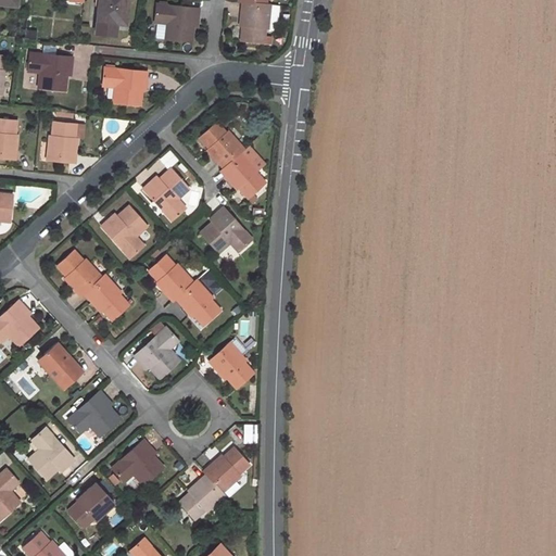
[(99,0),(97,34),(116,36),(117,23),(126,24),(128,0),(99,0)]
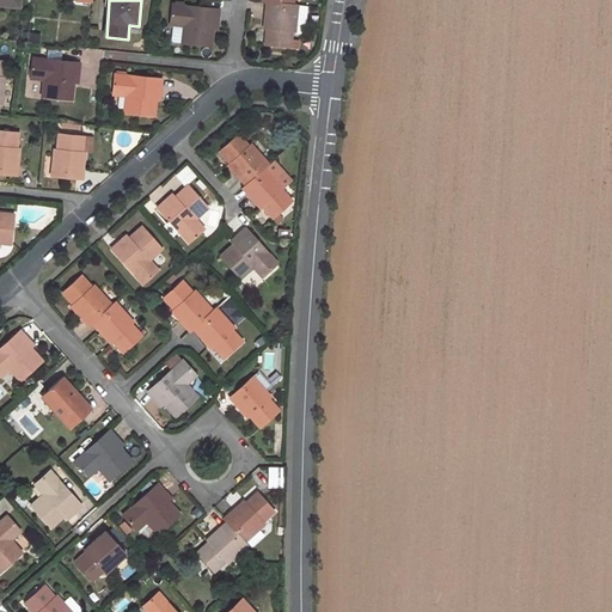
[(268,25),(265,44),(299,48),(299,38),(292,38),(293,32),(295,32),(299,5),(294,5),(267,1),(264,24),(268,25)]
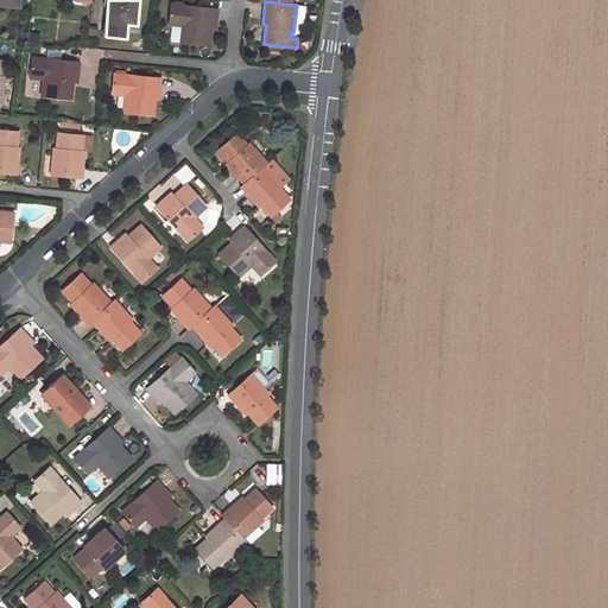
[(172,21),(170,42),(210,45),(214,20),(217,20),(219,8),(171,4),(170,20),(172,21)]
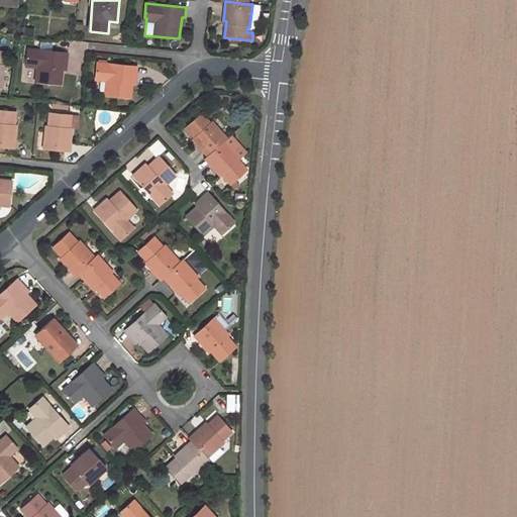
[(67,63),(68,53),(52,50),(53,44),(40,42),(39,49),(28,48),(26,63),(37,65),(35,81),(61,84),(64,63),(67,63)]
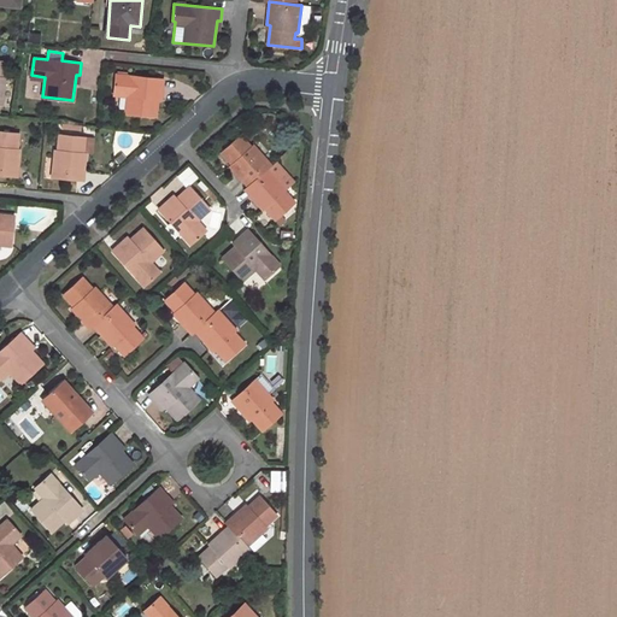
[(128,93),(125,113),(156,117),(159,92),(163,92),(164,80),(116,75),(115,92),(128,93)]
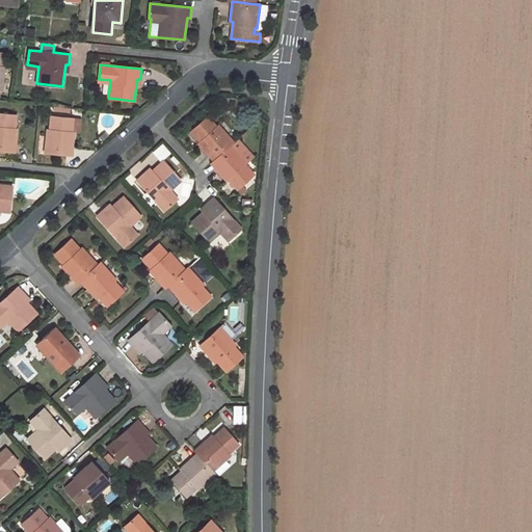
[(0,150),(1,151),(16,152),(18,132),(16,132),(17,115),(0,112),(0,150)]
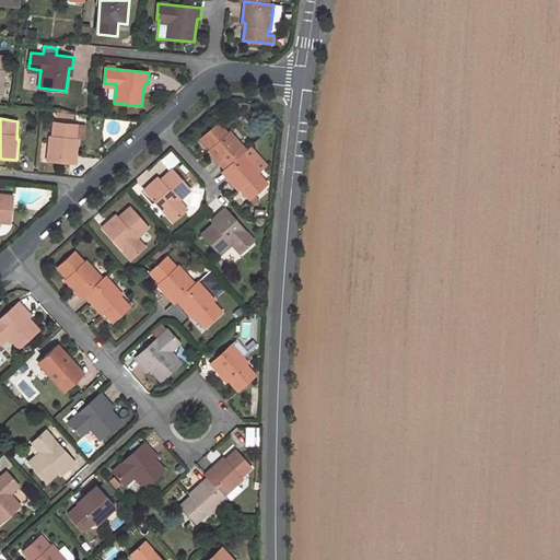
[(49,136),(47,161),(76,164),(78,143),(76,143),(78,125),(54,123),(53,137),(49,136)]
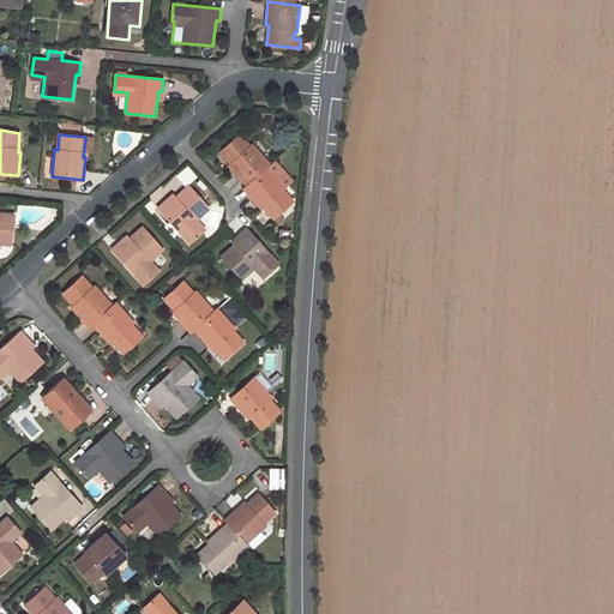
[(239,134),(220,152),(233,167),(230,169),(246,186),(266,168),(270,166),(251,144),(248,146),(239,134)]
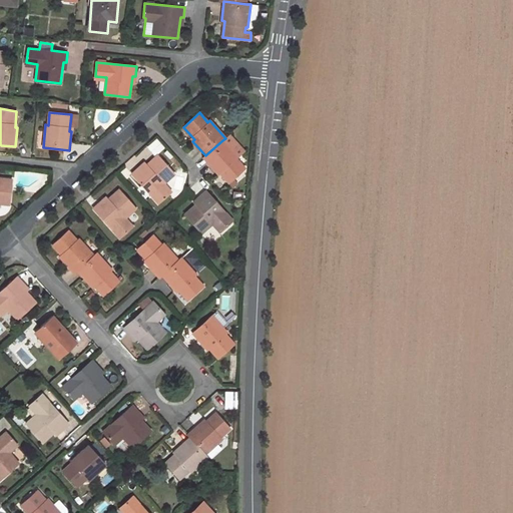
[(244,169),(235,159),(237,157),(222,140),(205,155),(202,158),(214,172),(217,170),(227,183),(244,169)]
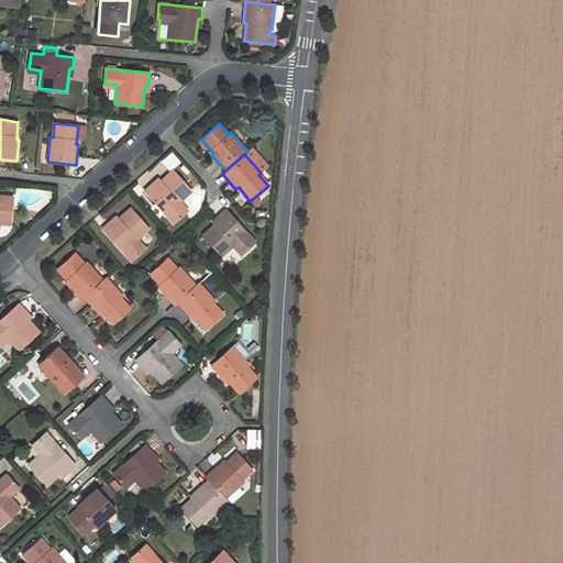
[(152,184),(144,191),(173,223),(185,213),(177,203),(191,191),(172,170),(154,186),(152,184)]
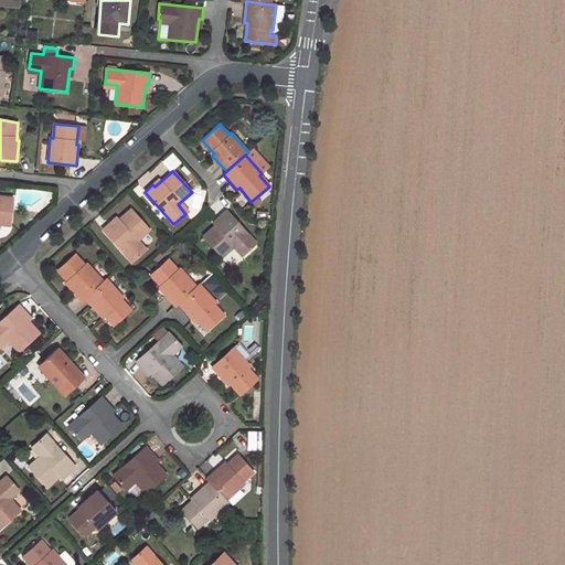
[(0,224),(11,225),(13,198),(0,195),(0,224)]
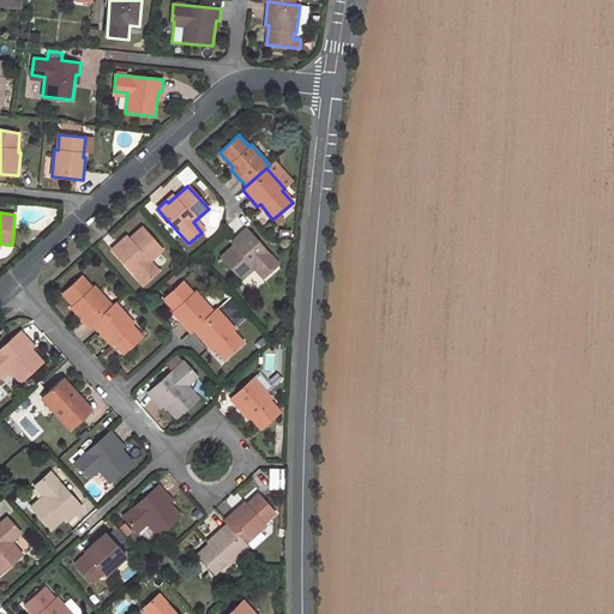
[(156,274),(146,263),(162,250),(142,227),(122,245),(119,242),(110,250),(143,284),(156,274)]
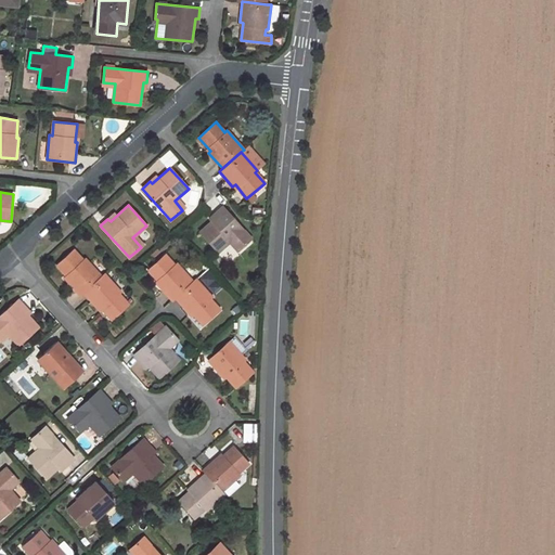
[(216,216),(198,232),(217,253),(232,240),(240,249),(252,239),(222,206),(214,214),(216,216)]
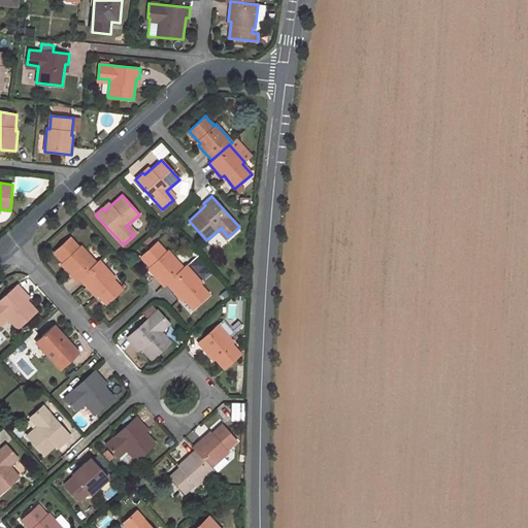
[(70,238),(54,253),(65,265),(63,267),(76,282),(79,278),(96,263),(80,245),(78,248),(70,238)]
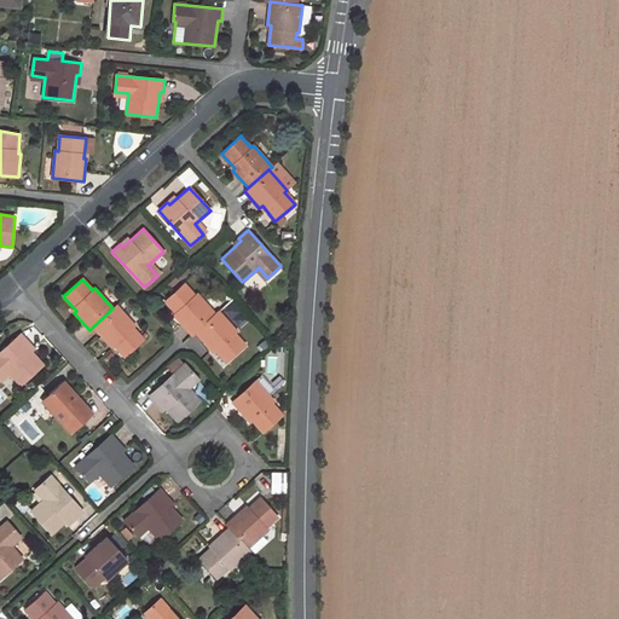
[(184,284),(165,301),(178,316),(175,318),(191,335),(194,333),(215,313),(197,294),(194,296),(184,284)]
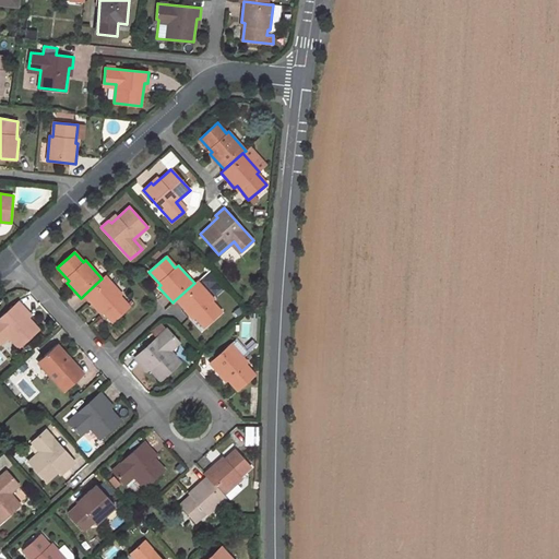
[(130,307),(120,296),(122,294),(105,276),(102,278),(84,295),(97,310),(99,309),(111,322),(130,307)]
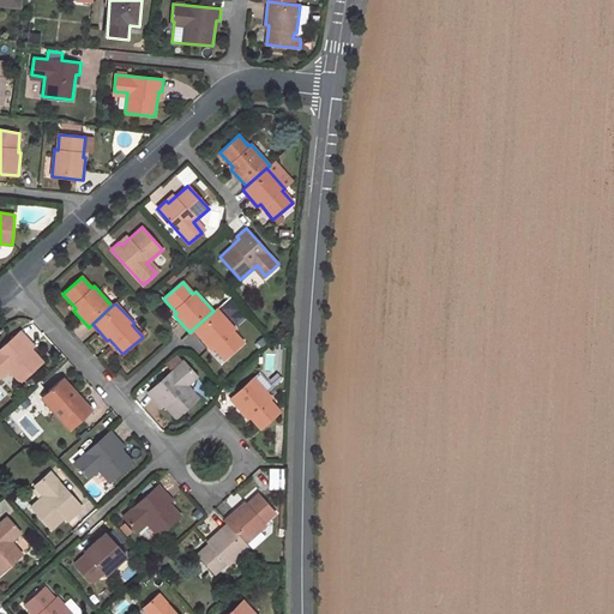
[(242,343),(233,331),(235,330),(216,308),(214,311),(192,330),(208,347),(210,345),(223,360),(242,343)]
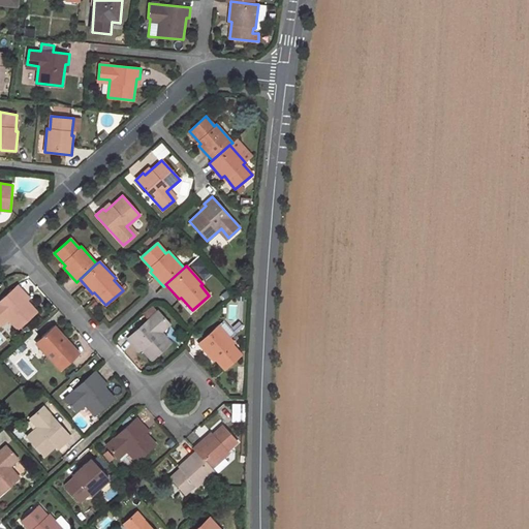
[(36,312),(22,296),(24,292),(18,285),(0,301),(0,319),(4,315),(17,329),(36,312)]
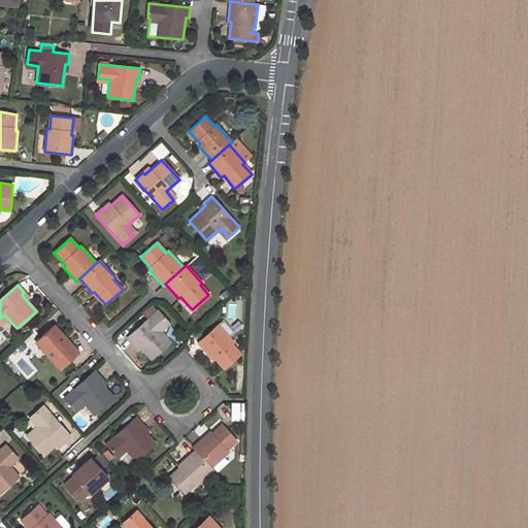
[(171,342),(159,329),(167,322),(157,310),(127,337),(133,345),(135,343),(151,360),(171,342)]
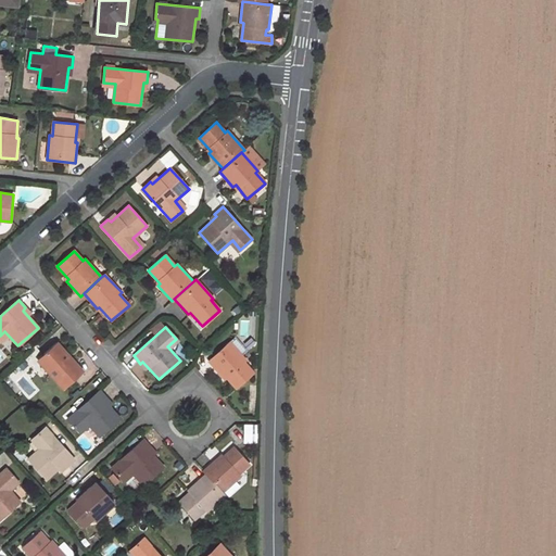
[(235,338),(207,362),(222,377),(224,376),(236,389),(253,374),(244,363),(245,361),(241,355),(245,351),(235,338)]
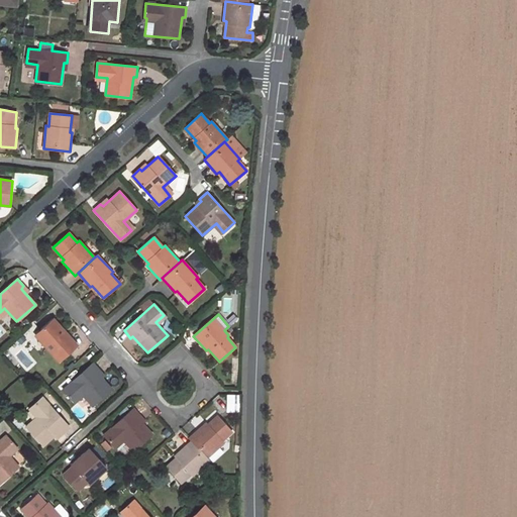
[(22,346),(35,334),(59,362),(76,345),(53,319),(40,330),(34,323),(16,339),(22,346)]
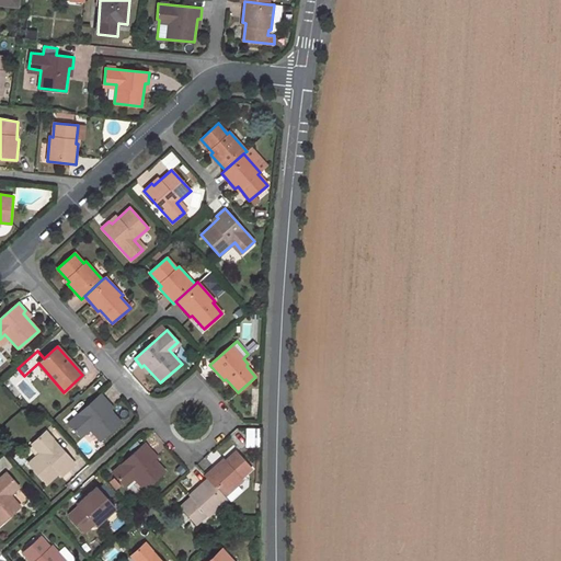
[(101,393),(68,422),(78,435),(87,426),(100,441),(121,422),(105,404),(107,402),(101,393)]
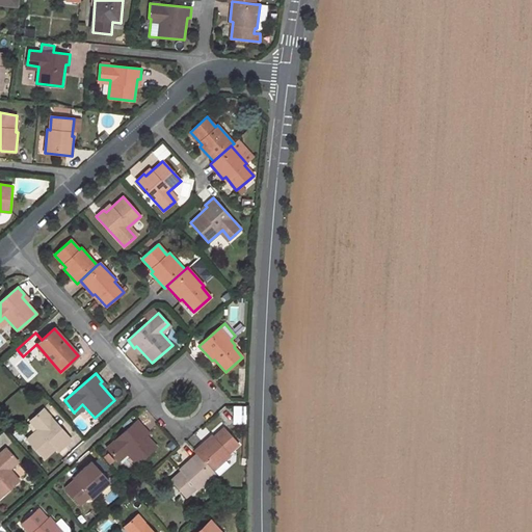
[(40,427),(26,439),(44,459),(61,444),(63,446),(71,440),(44,409),(32,419),(40,427)]
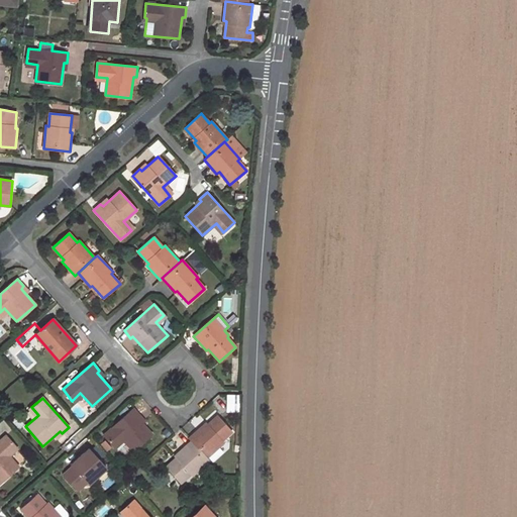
[(132,409),(103,435),(112,446),(121,439),(132,452),(151,434),(137,418),(139,416),(132,409)]
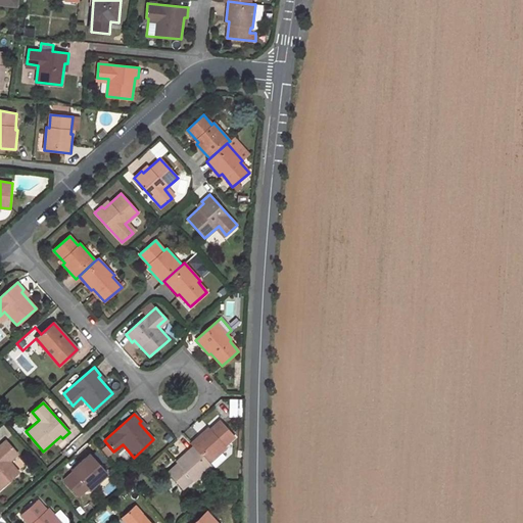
[(205,430),(191,443),(193,445),(208,463),(225,447),(224,445),(234,437),(219,421),(206,431),(205,430)]
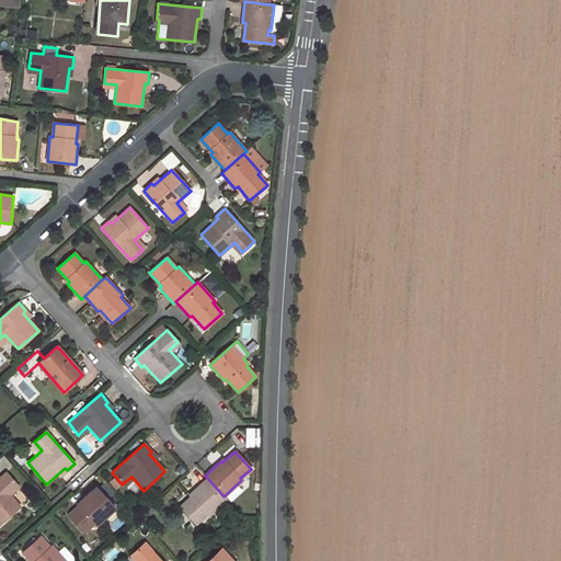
[(0,524),(21,507),(8,492),(16,484),(7,472),(0,478),(0,524)]
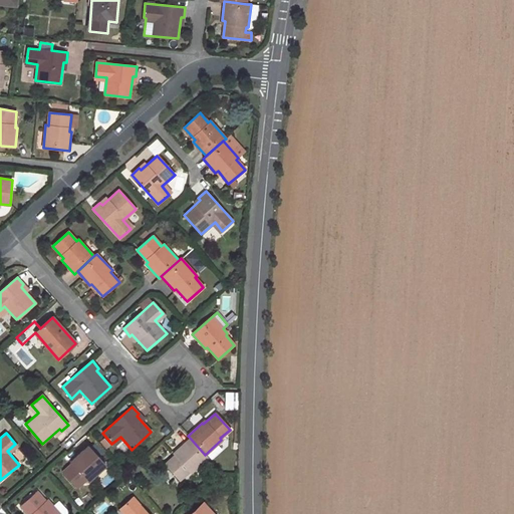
[(177,453),(165,464),(179,480),(189,472),(190,474),(208,458),(205,455),(190,438),(175,452),(177,453)]
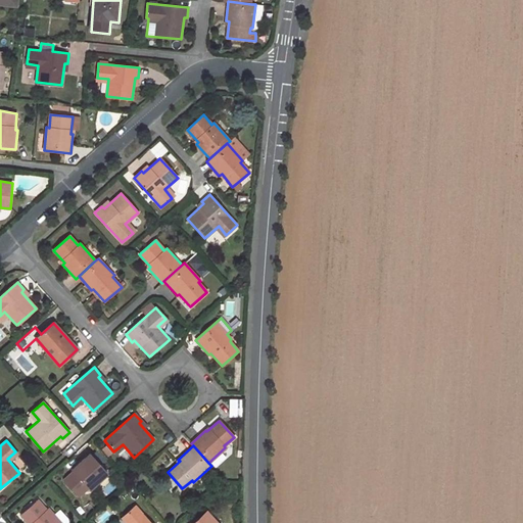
[(89,454),(74,467),(76,469),(63,480),(78,496),(88,488),(90,489),(107,474),(89,454)]
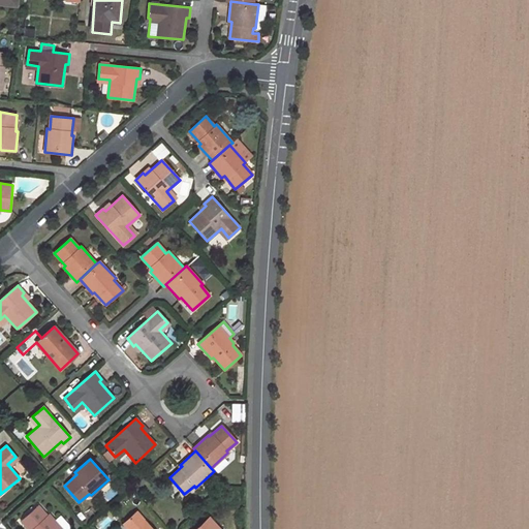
[(37,506),(21,521),(28,528),(61,528),(49,514),(47,516),(37,506)]
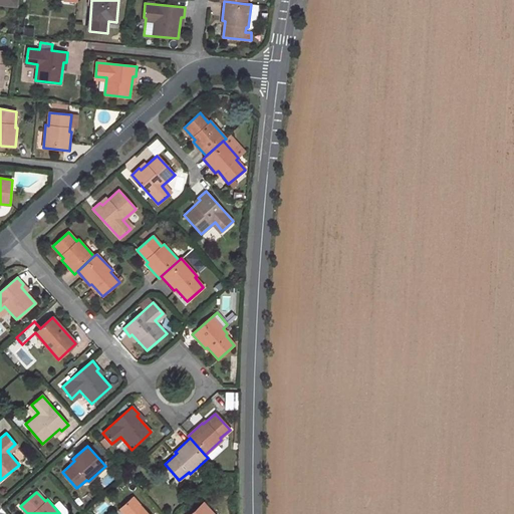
[(127,513),(147,513),(133,498),(122,507),(127,513)]
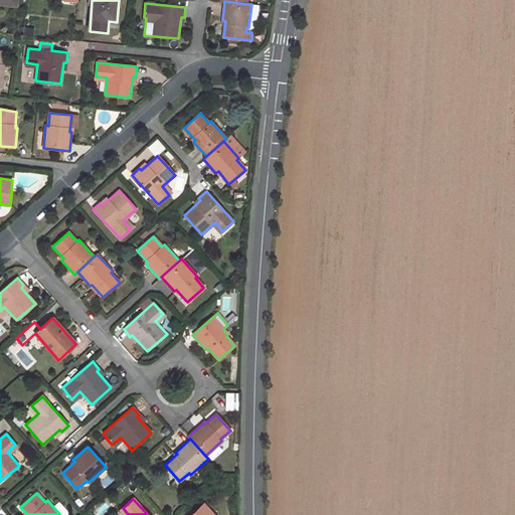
[(211,514),(202,504),(190,514),(211,514)]
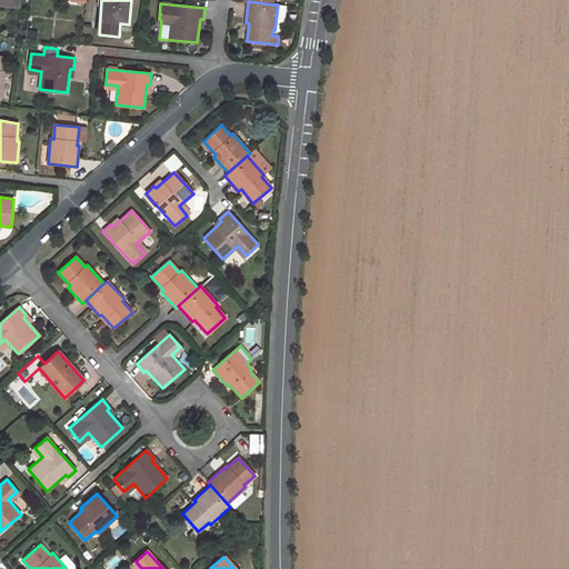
All buildings are outlined.
